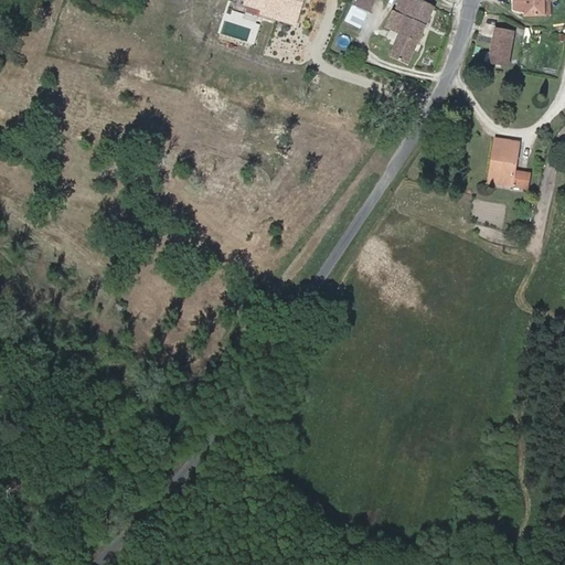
[(260,18),(297,29),(306,0),(245,0),(244,7),(262,12),(260,18)]
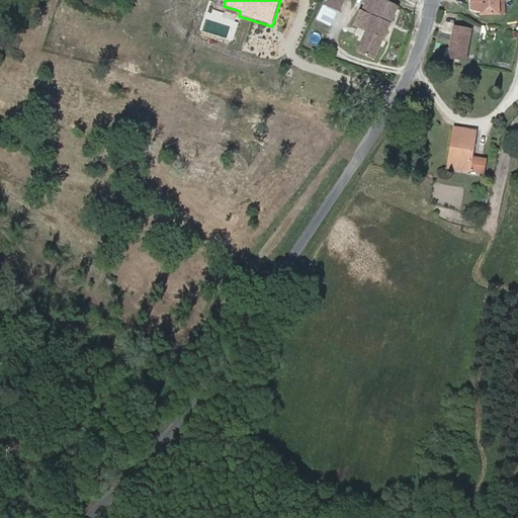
[(339,11),(344,0),(327,0),(325,4),(339,11)]
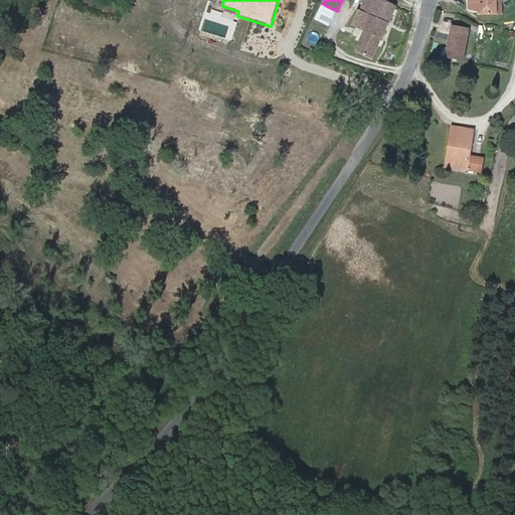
[(387,24),(395,7),(379,0),(364,0),(360,11),(358,10),(351,25),(356,28),(357,27),(365,31),(372,17),(387,24)]
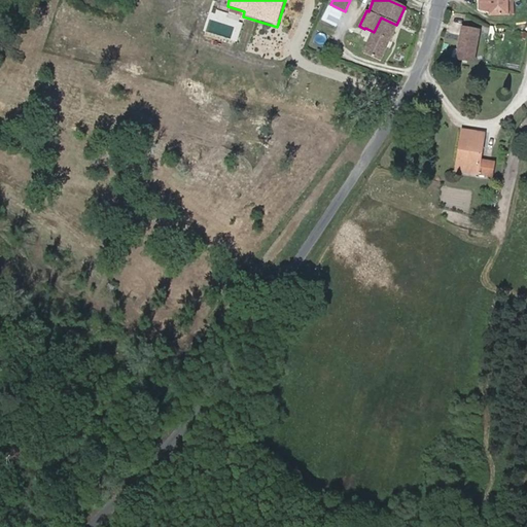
[(514,14),(514,0),(479,0),(480,9),(488,11),(488,15),(514,14)]
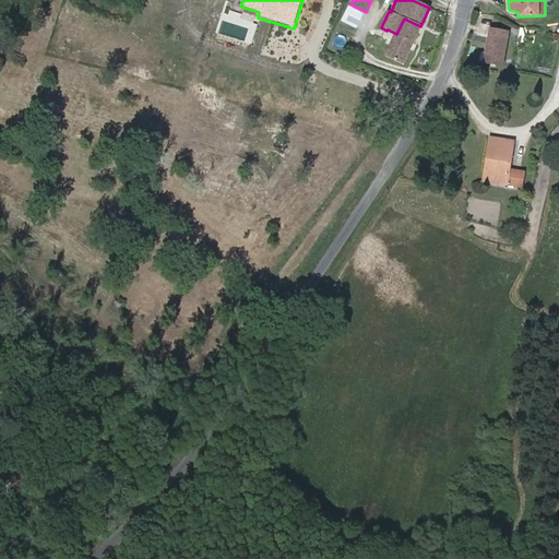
[(355,28),(363,12),(349,6),(342,22),(355,28)]
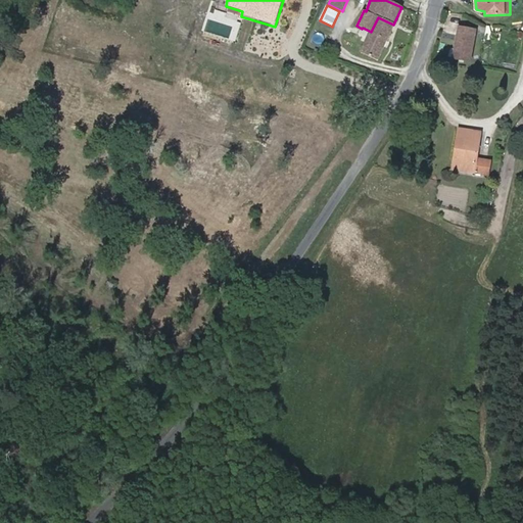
[(377,60),(393,25),(378,17),(371,32),(363,28),(362,29),(359,35),(364,37),(362,41),(366,42),(361,52),(377,60)]
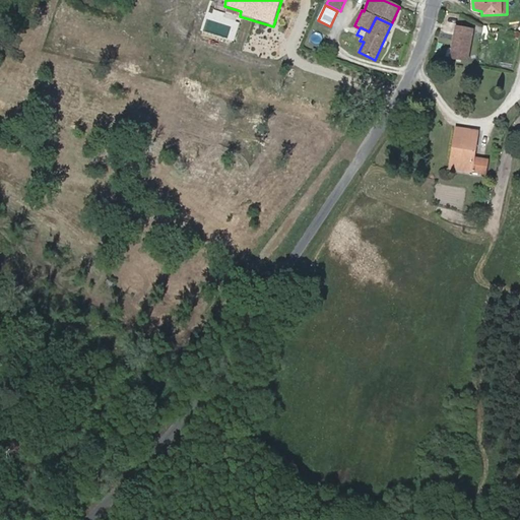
[(455,27),(450,58),(465,60),(470,30),(455,27)]
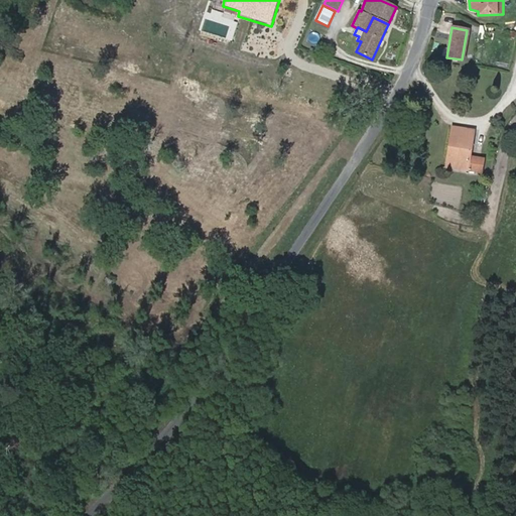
[(471,157),(475,130),(453,127),(447,157),(450,158),(449,168),(482,173),(484,159),(471,157)]
